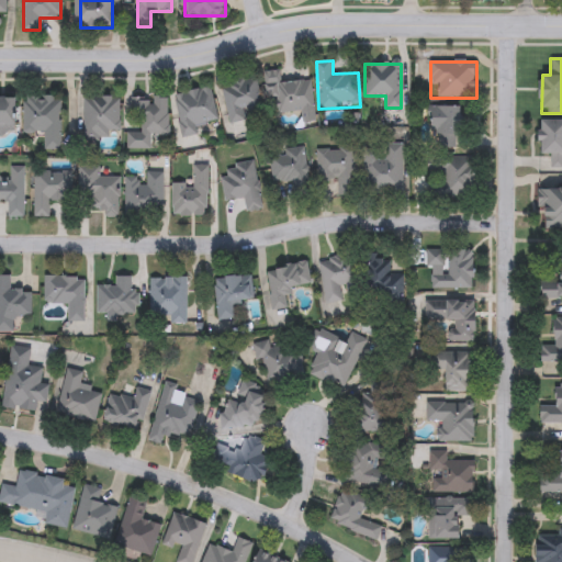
[(312,79),(315,122),(303,123),(302,112),(278,114),(277,99),(268,100),(265,71),(280,70),(281,82),(312,79)]
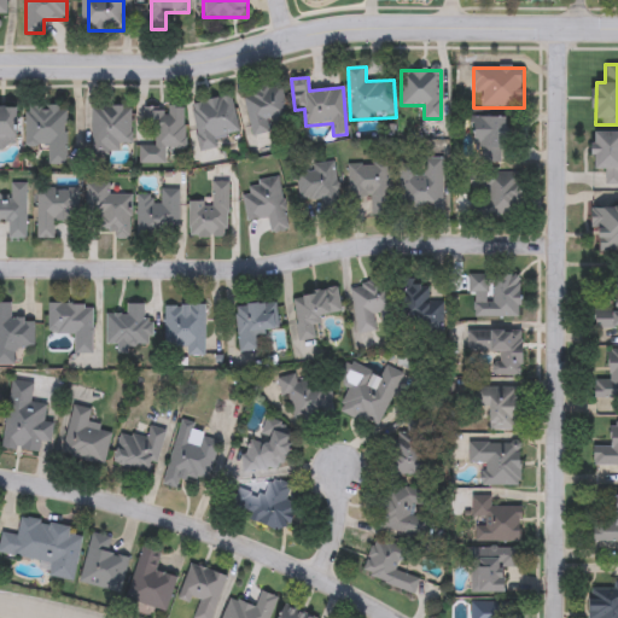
[(245,91),(284,86),(289,128),(251,133),(245,91)]
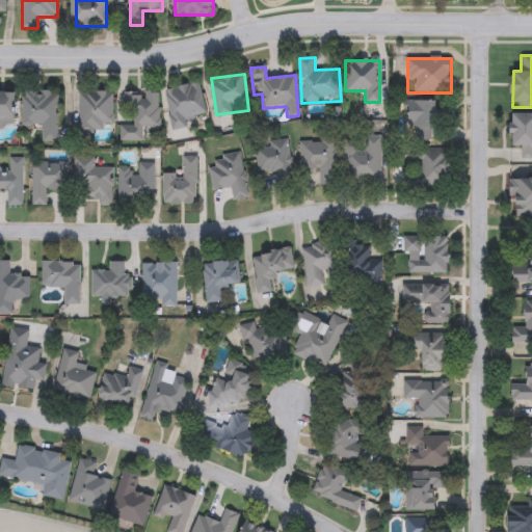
[(165,89),(201,83),(207,115),(185,118),(187,128),(173,131),(165,89)]
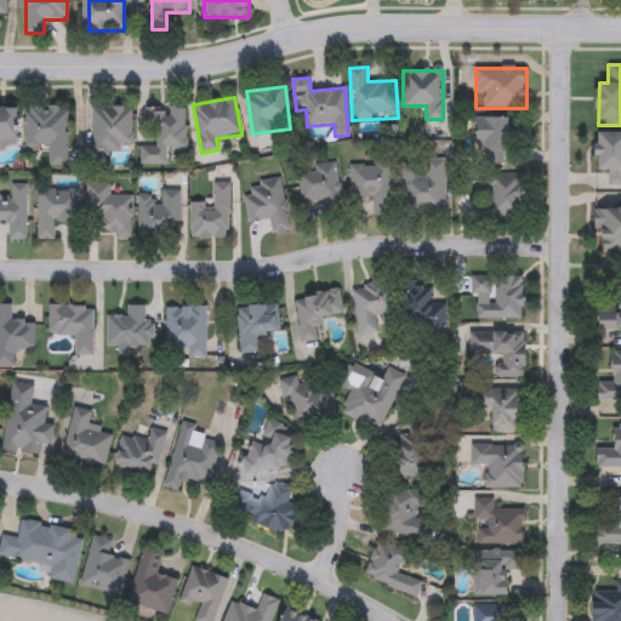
[(67,166),(50,166),(50,147),(27,147),(27,106),(67,106),(67,166)]
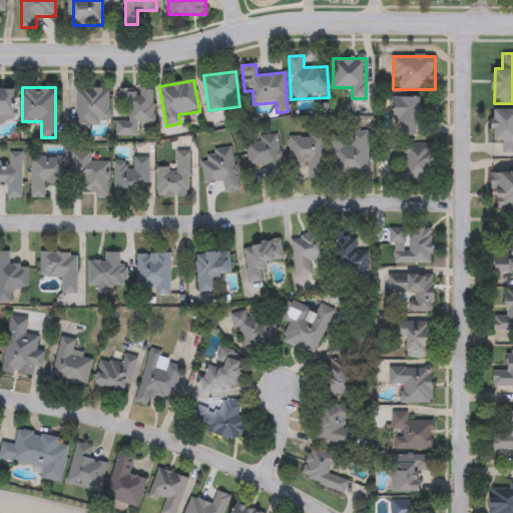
[(0,89),(14,89),(14,117),(0,117),(0,89)]
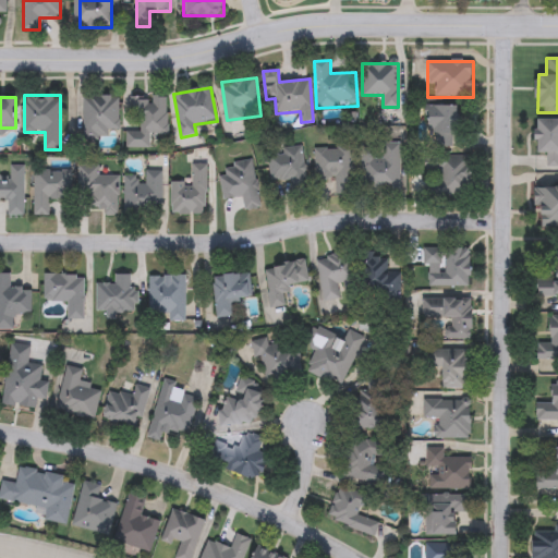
[(83,97),(119,97),(119,137),(83,137),(83,97)]
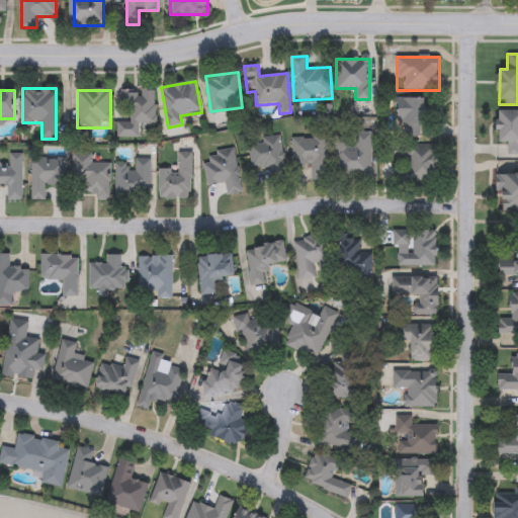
[(140,138),(118,138),(118,121),(124,121),(123,91),(155,90),(156,124),(140,125),(140,138)]
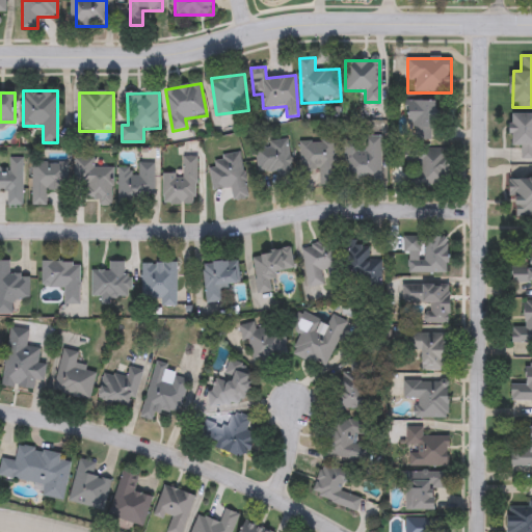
[(410,139),(410,101),(440,101),(440,127),(433,127),(433,139),(410,139)]
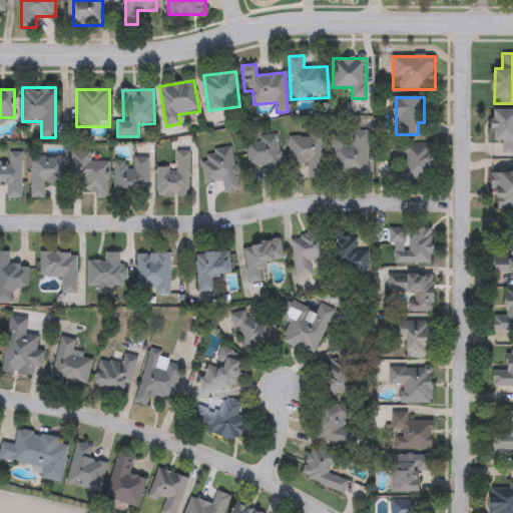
[(495,142),(495,110),(512,110),(512,154),(504,154),(504,142),(495,142)]
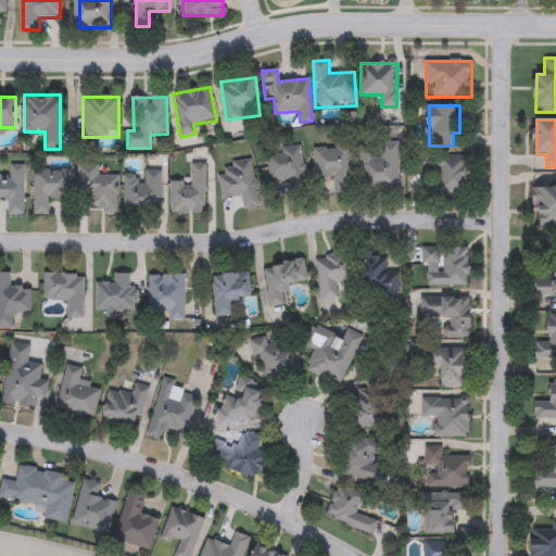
[(379,149),(379,144),(399,144),(399,191),(359,191),(359,149),(379,149)]
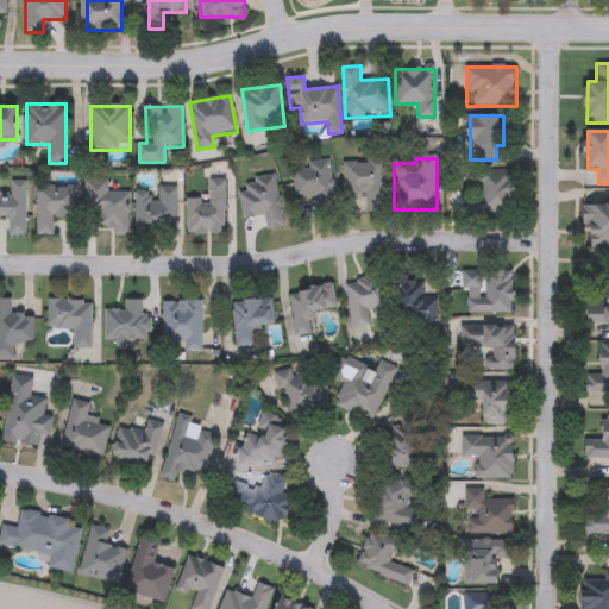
[(343,161),(384,159),(385,212),(368,212),(366,195),(344,195),(343,161)]
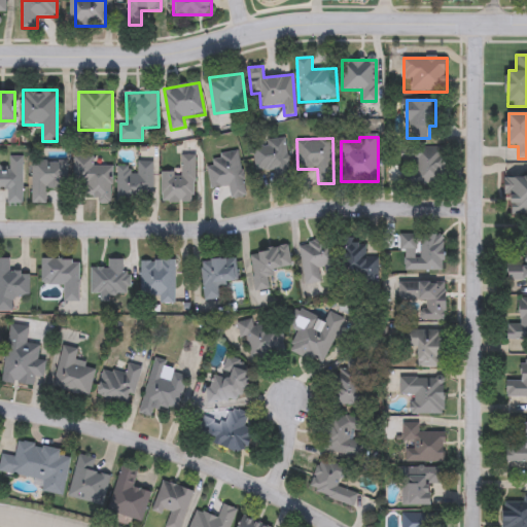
[(254,172),(256,142),(289,144),(287,174),(254,172)]
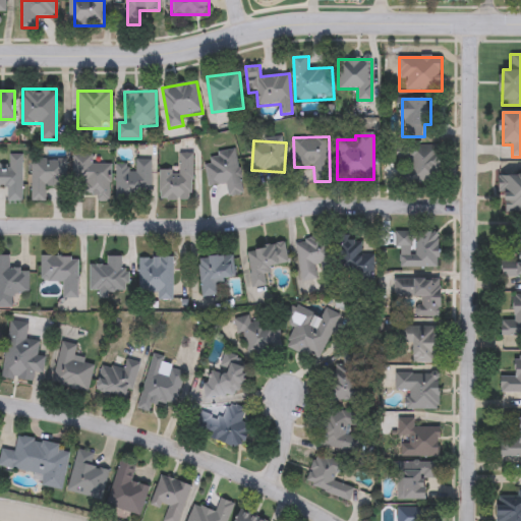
[(399,146),(441,146),(441,182),(399,182),(399,146)]
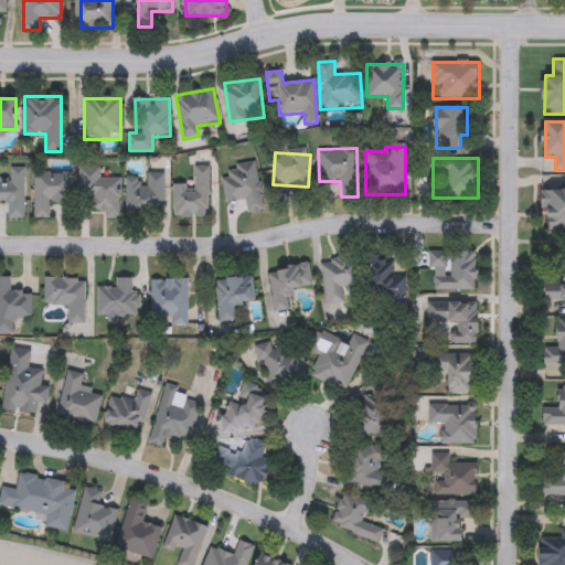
[(226,202),(222,169),(256,163),(264,211),(248,214),(246,199),(226,202)]
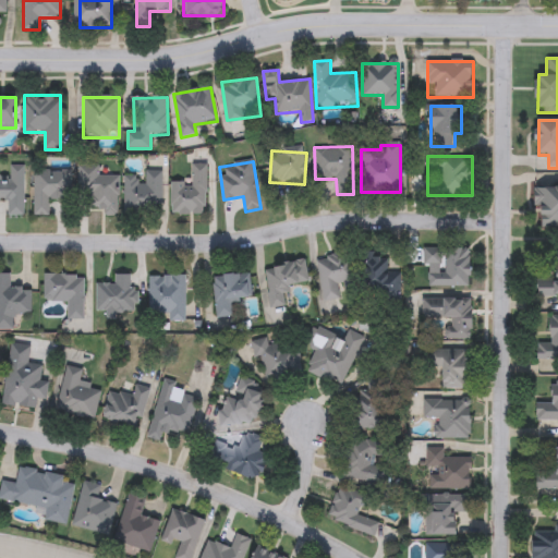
[(24,217),(9,217),(9,202),(0,202),(0,177),(10,177),(10,166),(23,166),(24,217)]
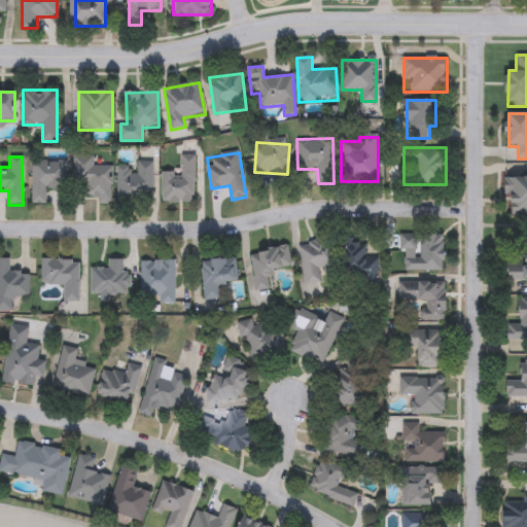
[(196,203),(162,203),(162,173),(181,173),(181,156),(196,156),(196,203)]
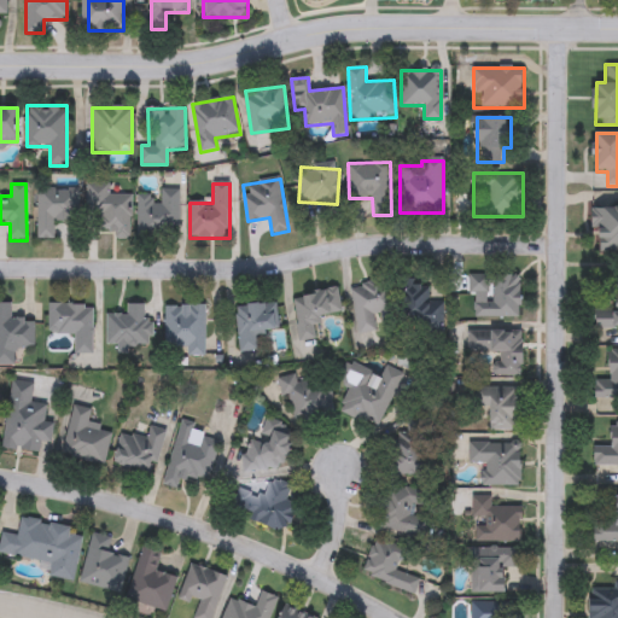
[(79,187),(79,222),(56,222),(56,239),(38,239),(38,187),(79,187)]
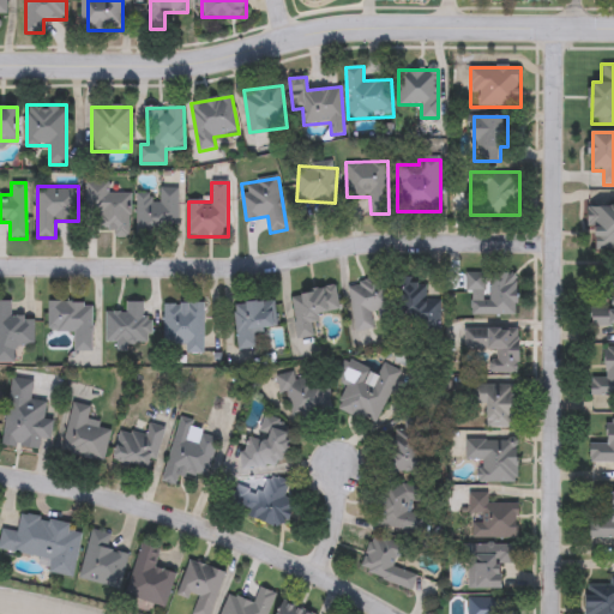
[(114,238),(114,229),(96,229),(97,188),(131,188),(130,238),(114,238)]
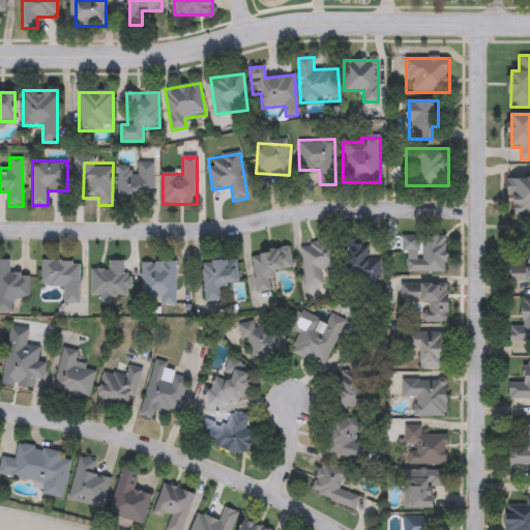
[(154,163),(154,203),(119,203),(119,169),(138,169),(138,163),(154,163)]
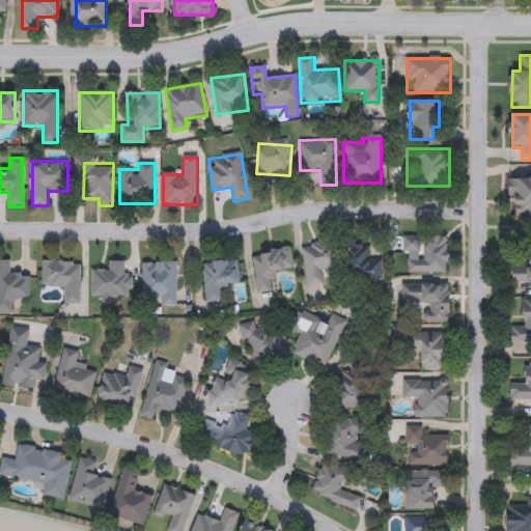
[(530,216),(511,216),(511,173),(530,173),(530,216)]
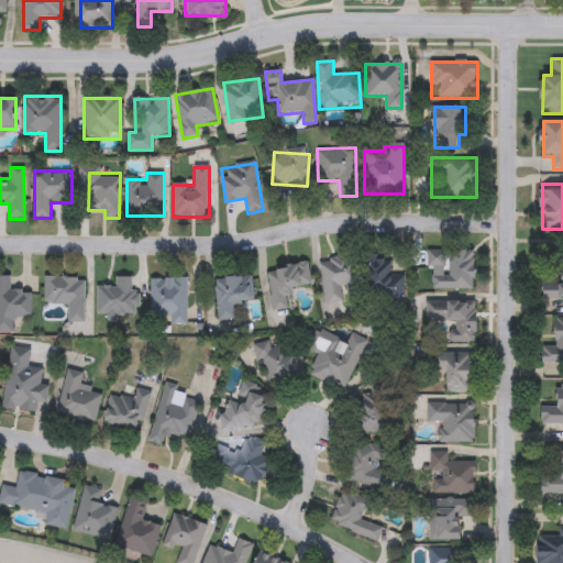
[(431,290),(431,252),(475,252),(475,290),(431,290)]
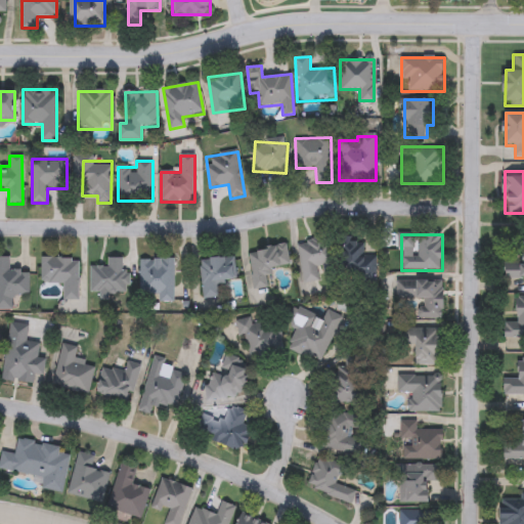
[(523,278),(505,279),(504,260),(513,260),(513,236),(523,236),(523,278)]
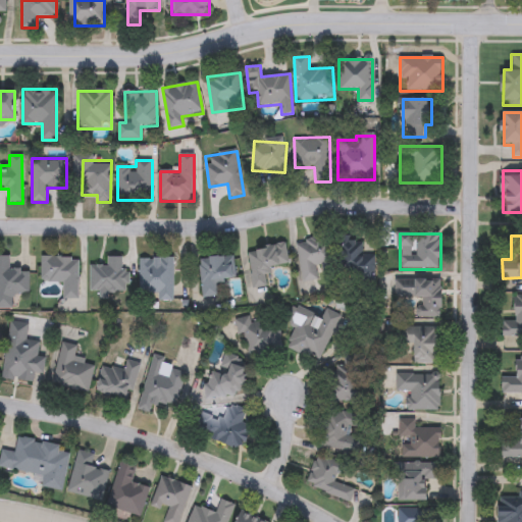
[(334,274),(319,275),(320,279),(301,281),(298,240),(331,238),(334,274)]
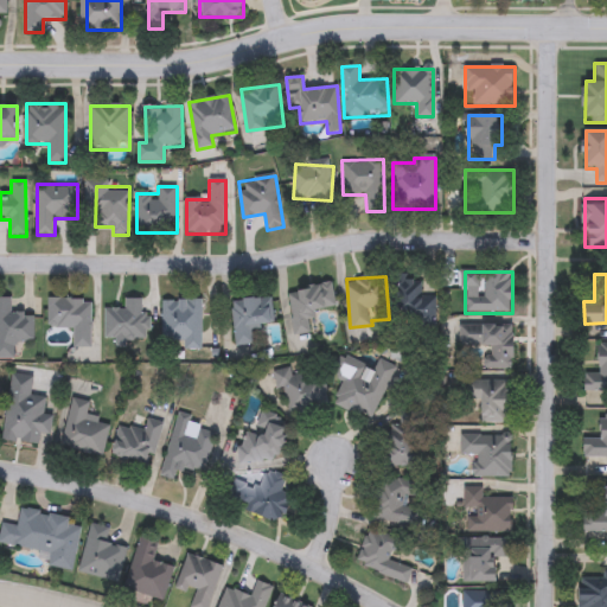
[(436,295),(435,321),(394,320),(395,279),(423,280),(422,295),(436,295)]
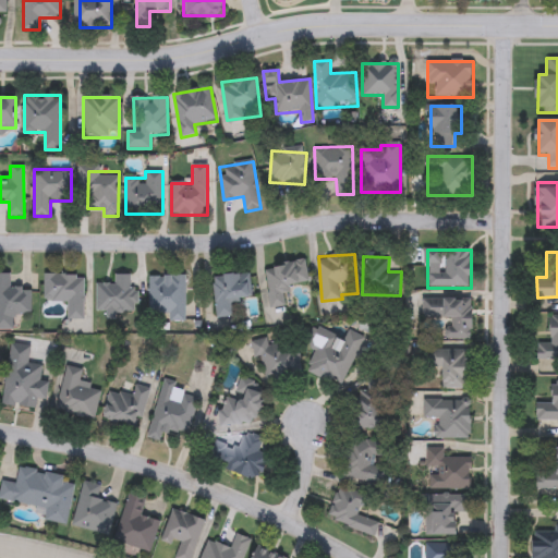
[(266,267),(306,262),(310,283),(288,286),(290,305),(270,308),(266,267)]
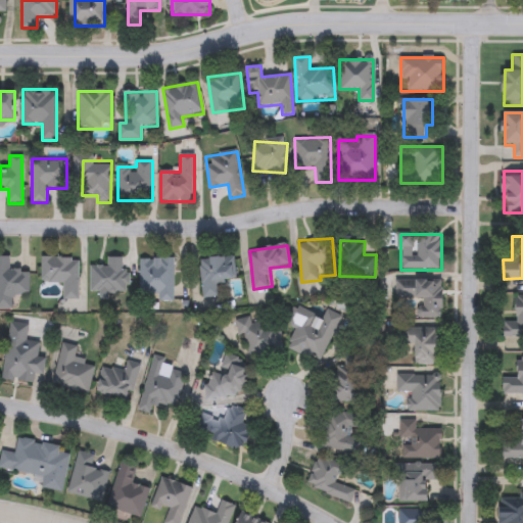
[(10,269),(30,270),(30,296),(15,295),(14,308),(0,308),(0,257),(10,257),(10,269)]
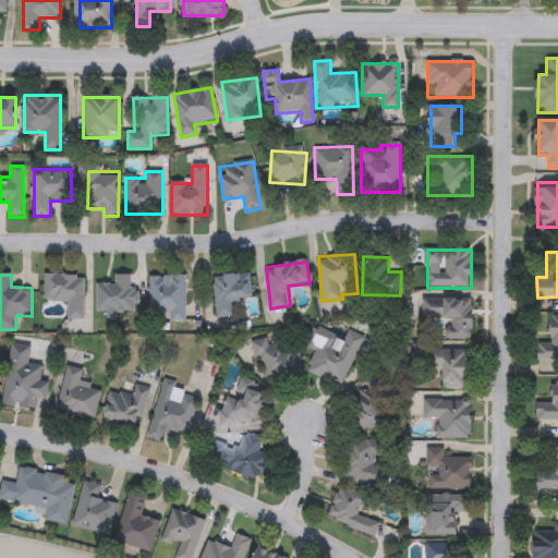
[(69,302),(44,302),(44,275),(84,275),(84,320),(69,320),(69,302)]
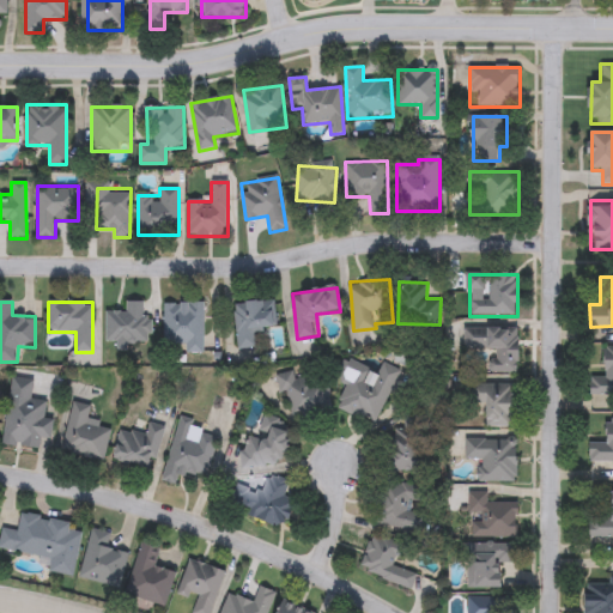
[(149,343),(105,343),(105,311),(126,311),(126,302),(149,302),(149,343)]
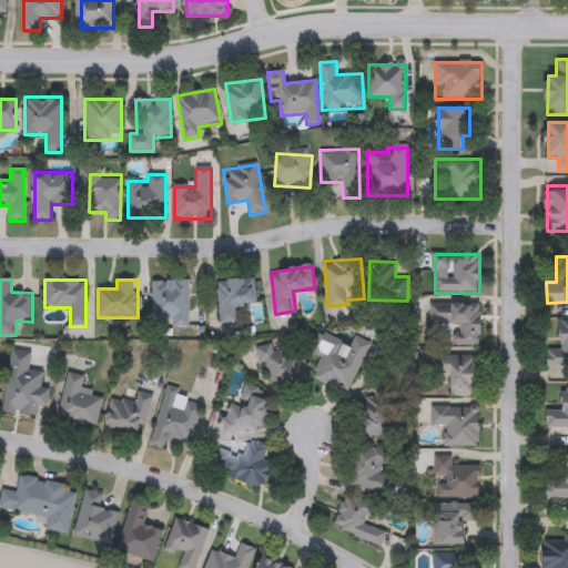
[(219,281),(255,280),(256,304),(235,305),(236,323),(220,324),(219,281)]
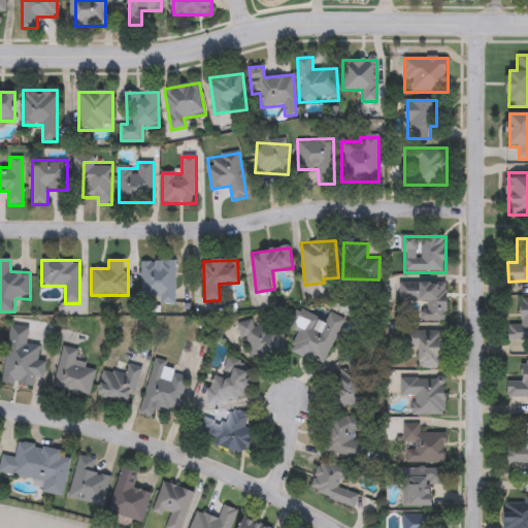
[(176,261),(175,303),(141,303),(141,261),(176,261)]
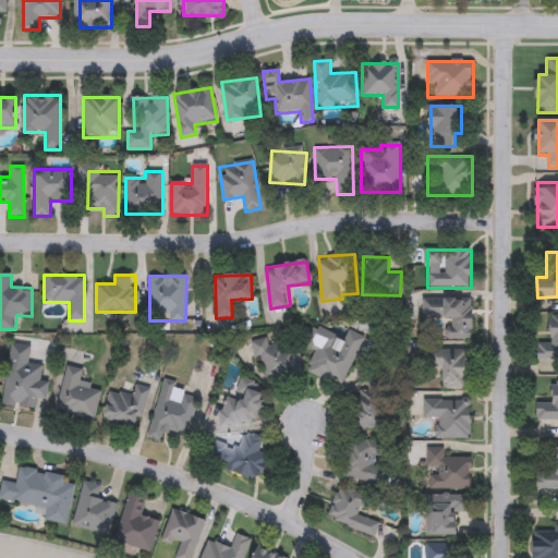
[(447,340),(447,318),(423,318),(423,299),(473,298),(474,339),(447,340)]
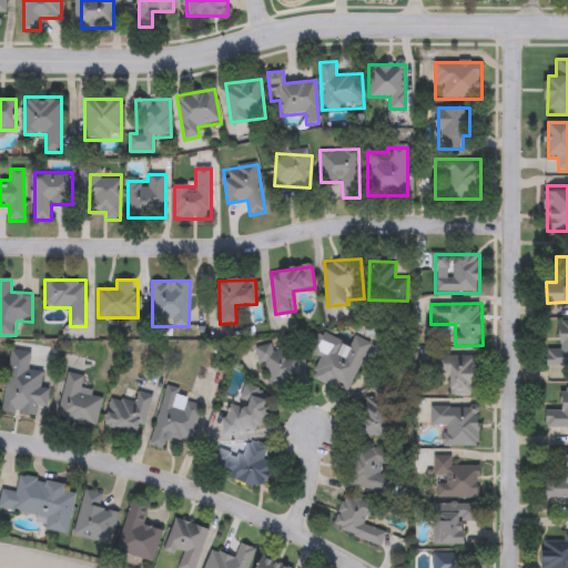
[(567,367),(547,367),(547,350),(560,350),(560,322),(567,322),(567,367)]
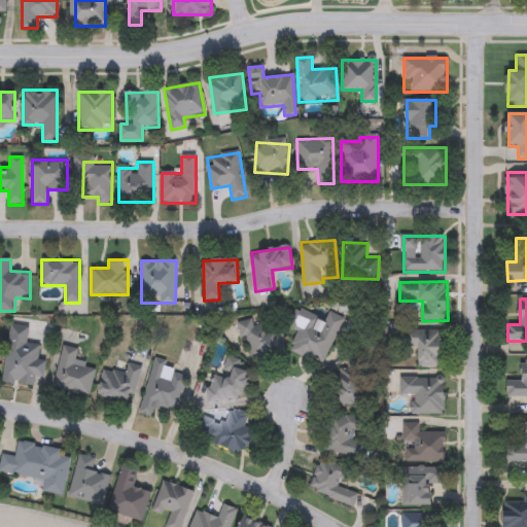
[(297,332),(287,327),(295,310),(325,322),(328,313),(343,318),(323,365),(290,352),(297,332)]
